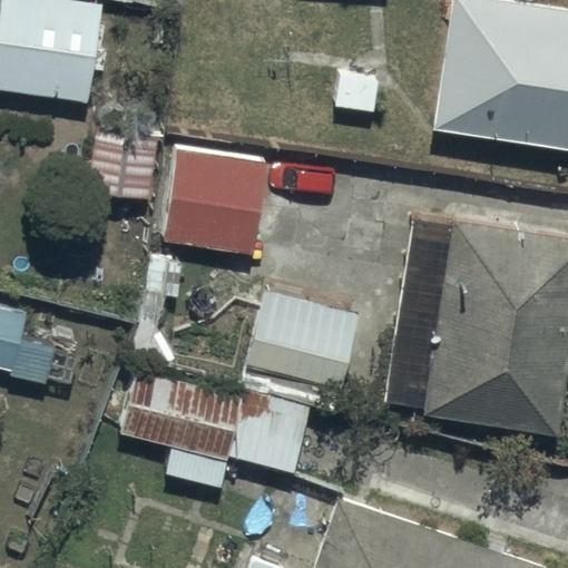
[(103,5),(70,0),(0,0),(0,91),(88,105),(103,5)]
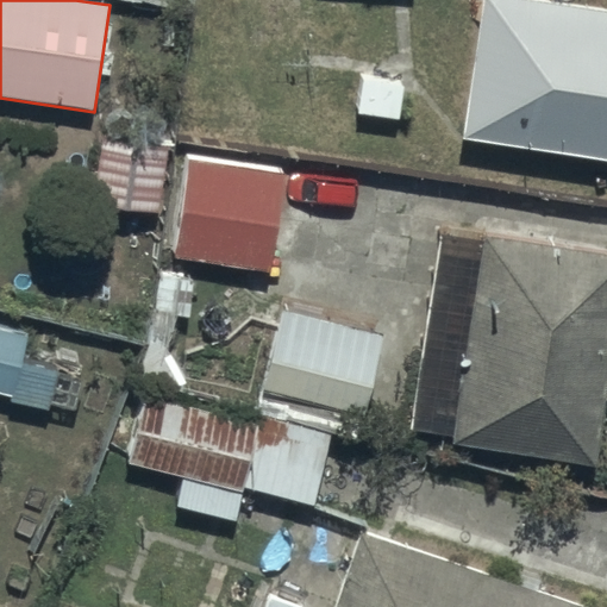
[(606,10),(540,0),(482,0),(461,136),(606,158),(606,10)]
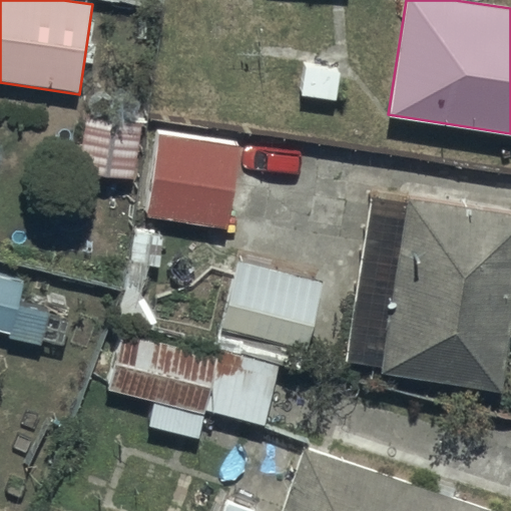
[(239,128),(155,118),(144,217),(228,226),(239,128)]
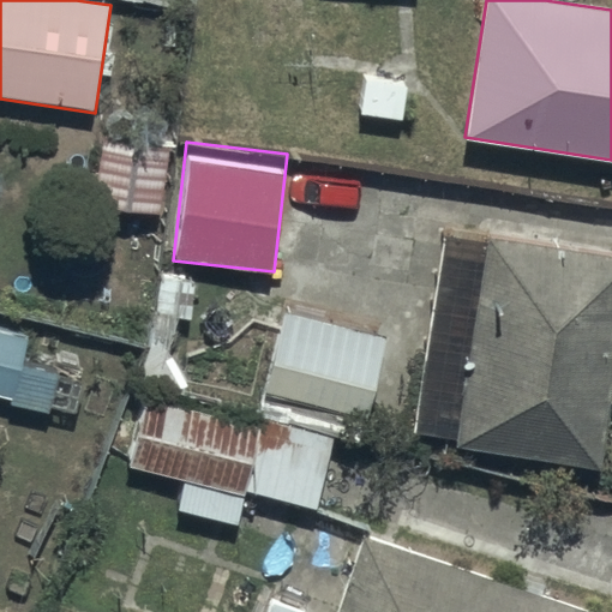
[(611,256),(487,240),(455,447),(599,469),(611,389),(611,256)]
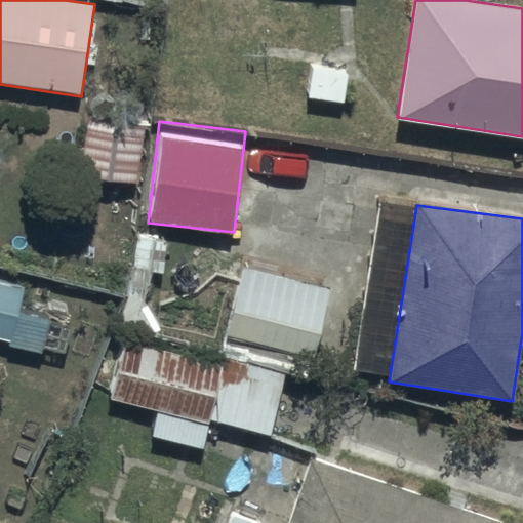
[(329,287),(245,268),(228,339),(312,360),(329,287)]
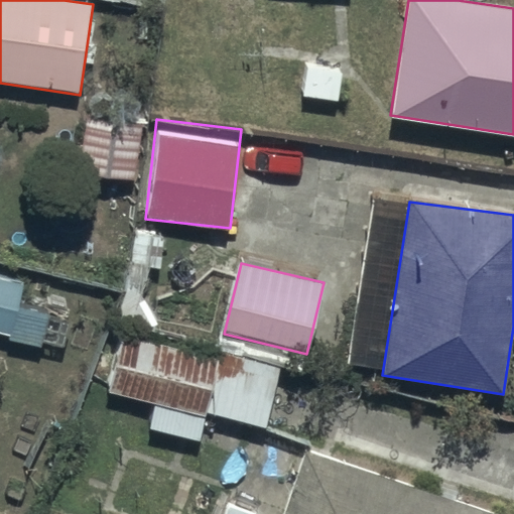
[(24,281),(0,275),(0,346),(9,348),(10,343),(41,350),(43,342),(63,346),(69,324),(49,319),(50,314),(19,307),(24,281)]
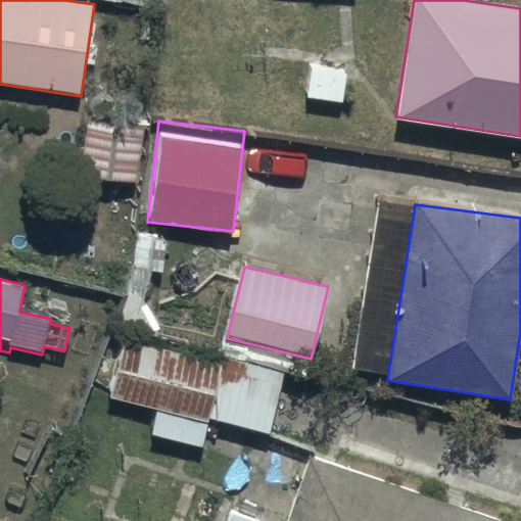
[(284,369),(123,338),(110,401),(152,410),(147,438),(204,448),(209,421),(273,433),(284,369)]
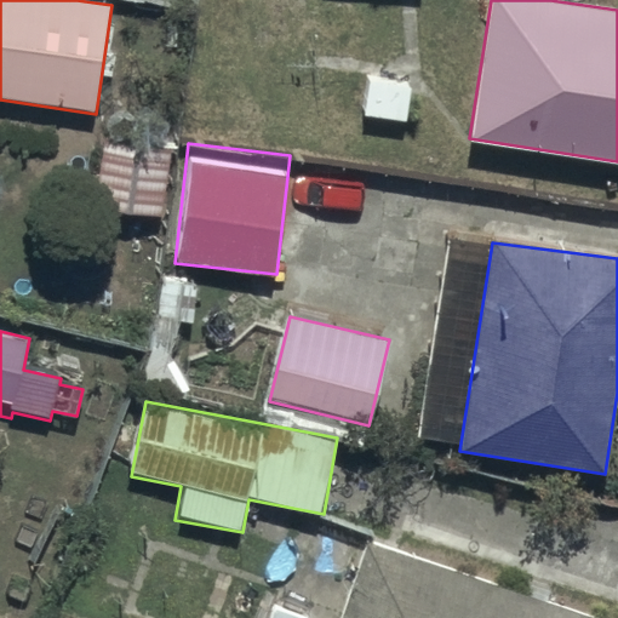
[(599,617),(366,537),(337,617),(599,617)]
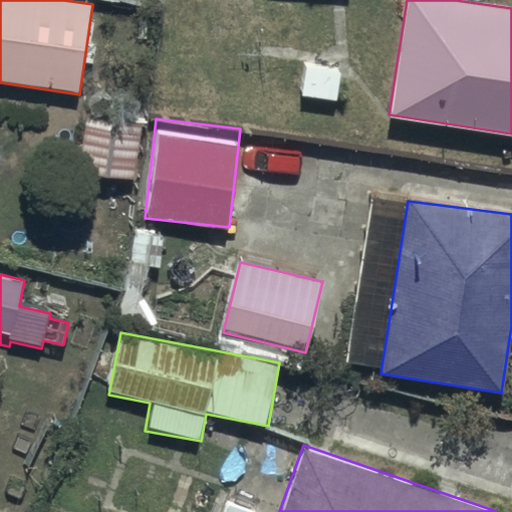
All buildings are outlined.
